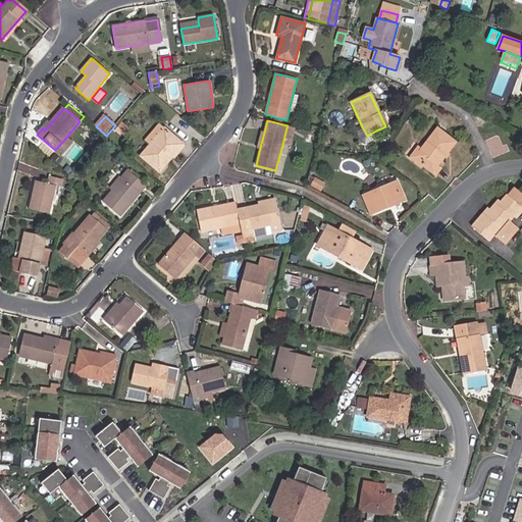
[(118,137),(124,128),(119,123),(112,132),(118,137)]
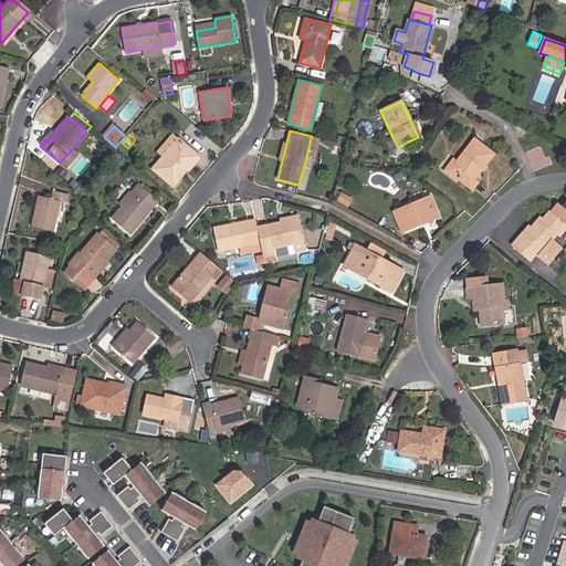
[(171,134),(155,154),(161,159),(178,139),(171,134)]
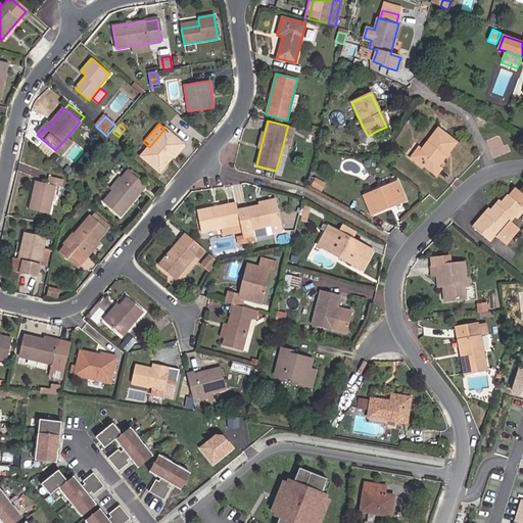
[(380,138),(377,131),(368,136),(363,127),(359,129),(358,132),(363,143),(366,145),(380,138)]
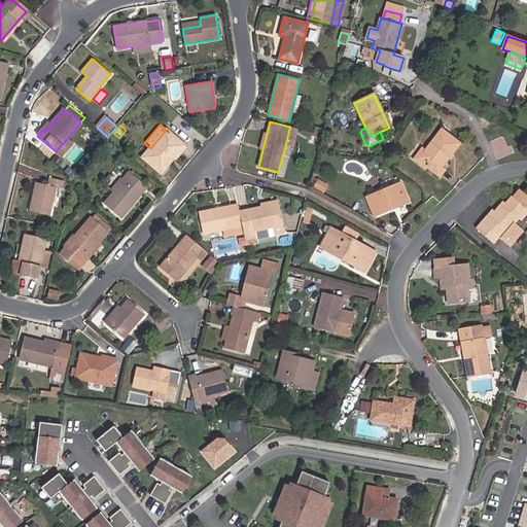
[(292,147),(296,131),(289,129),(285,146),(292,147)]
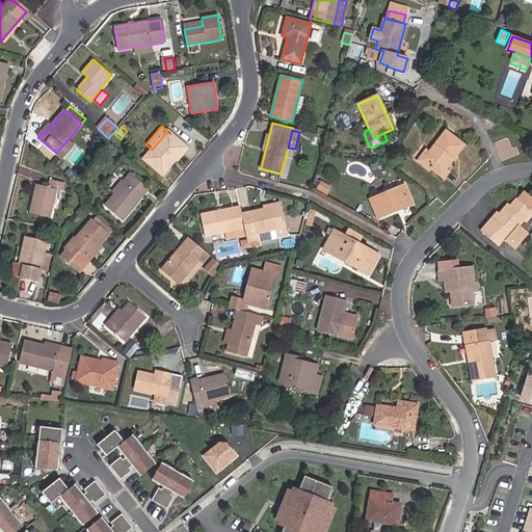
[(431,165),(430,167),(442,177),(447,169),(446,168),(464,144),(446,130),(429,153),(424,160),(431,165)]
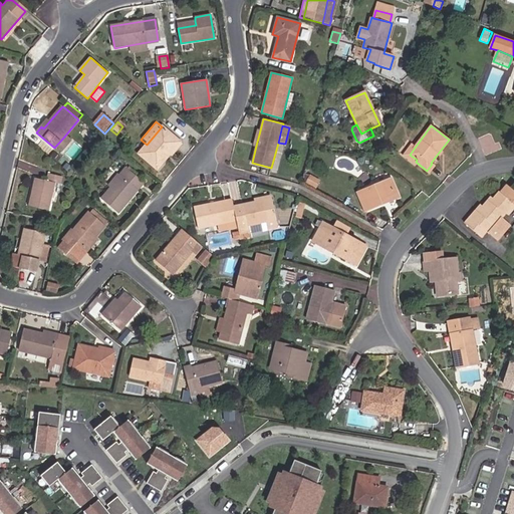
[(180,142),(162,126),(147,145),(139,154),(157,170),(163,163),(160,160),(167,152),(170,154),(180,142)]
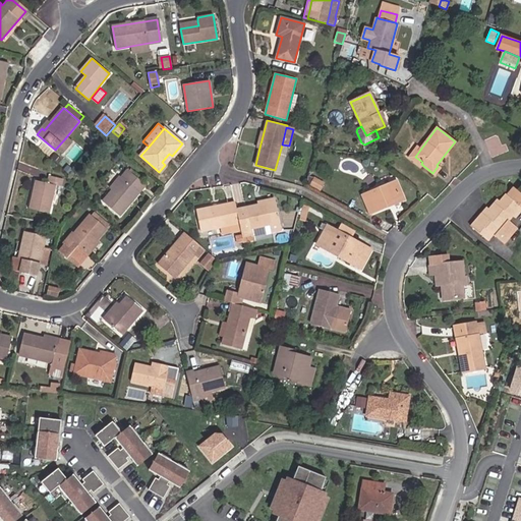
[(97,132),(93,137),(98,142),(103,137),(97,132)]
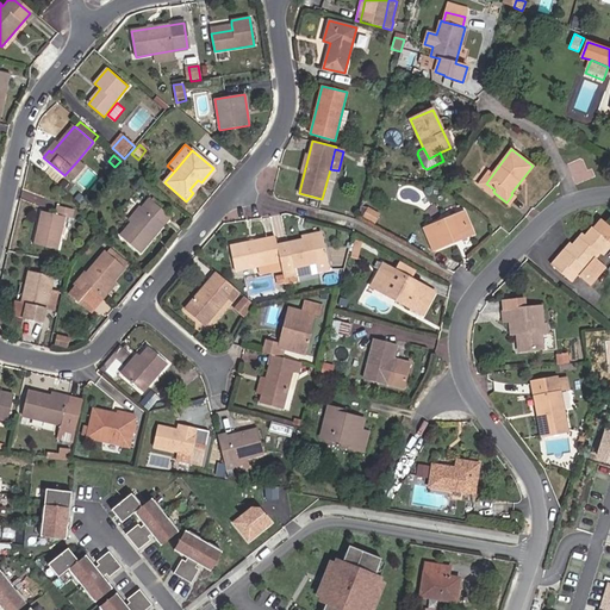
[(72,181),(82,167),(76,162),(64,175),(72,181)]
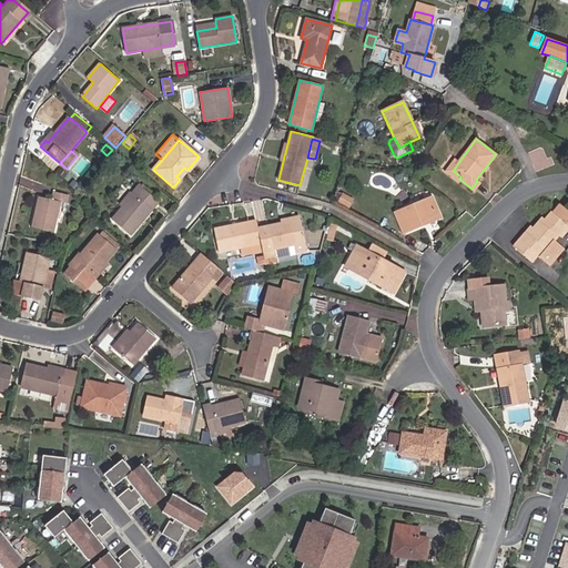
[(190,172),(202,159),(199,156),(188,170),(190,172)]
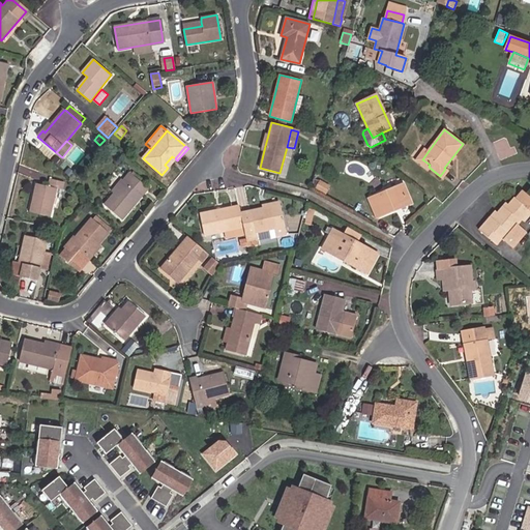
[(417,160),(428,168),(429,167),(430,165),(422,159),(428,152),(424,150),(417,160)]
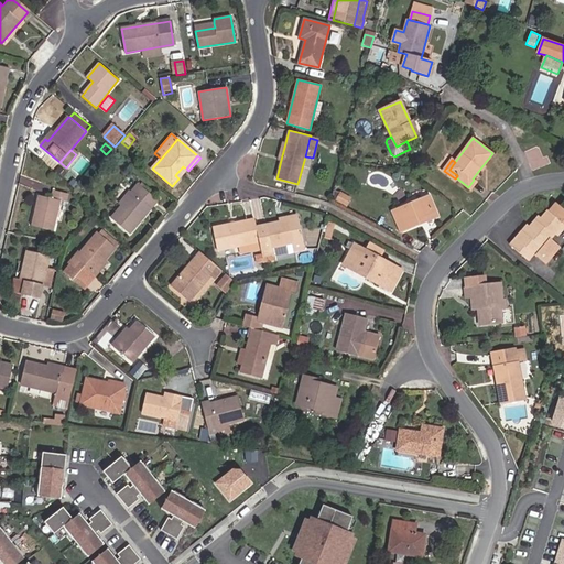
[(179,179),(186,169),(183,166),(175,175),(179,179)]
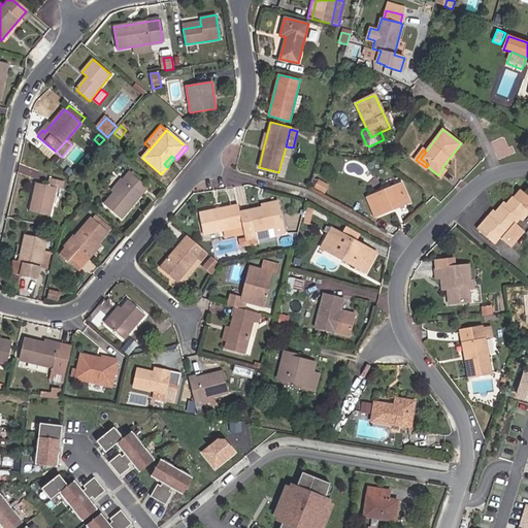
[(441,177),(447,170),(443,168),(438,175),(441,177)]
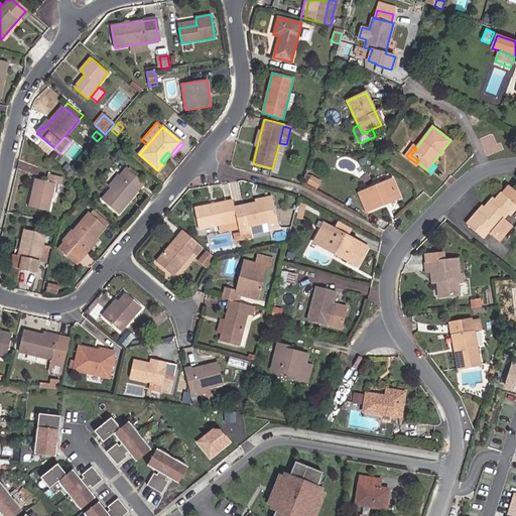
[(144,183),(127,169),(121,177),(112,188),(102,200),(119,214),(144,183)]
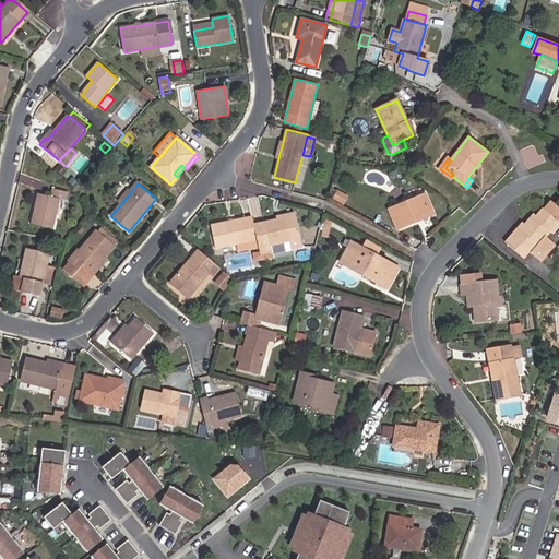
[(32,224),(52,229),(58,207),(63,209),(67,193),(50,190),(49,197),(38,194),(32,224)]
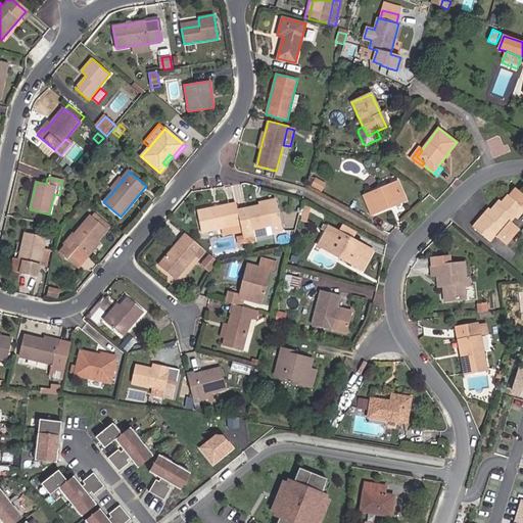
[(120,178),(110,188),(113,191),(123,180),(120,178)]
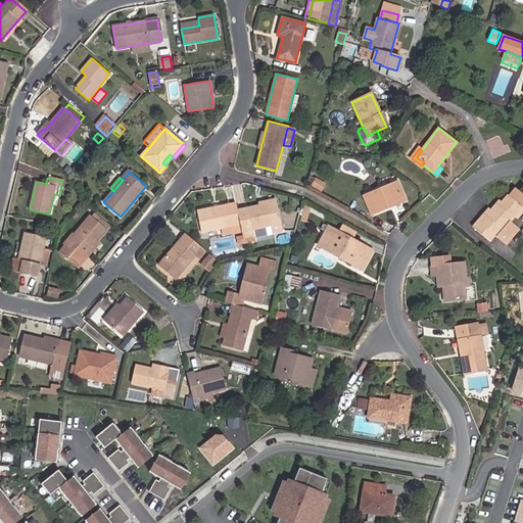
[(310,187),(320,193),(324,185),(315,180),(310,187)]
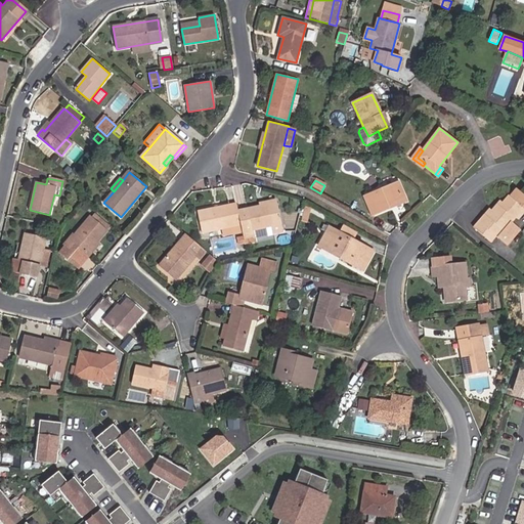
[(389,208),(388,205),(405,198),(399,182),(364,197),(372,215),(389,208)]
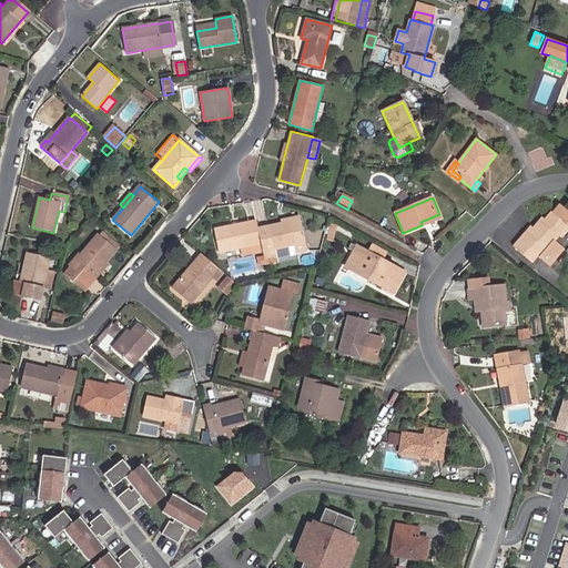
[(564,206),(560,203),(553,213),(555,215),(564,206)]
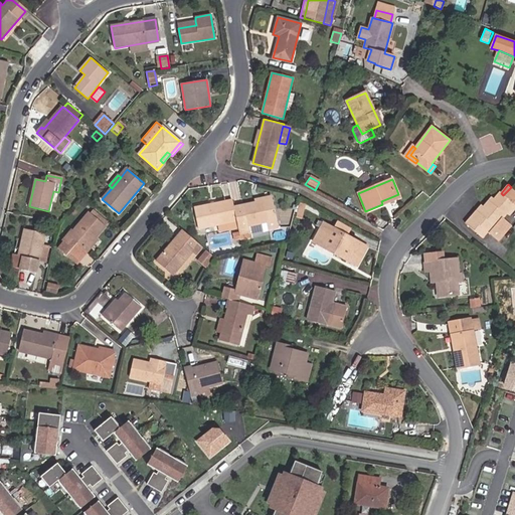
[(491,202),(489,200),(483,207),(479,212),(477,211),(466,223),(476,232),(482,226),(487,231),(489,233),(501,220),(508,212),(514,205),(514,204),(514,190),(511,187),(503,195),(501,193),(500,192),(494,198),(491,202)]
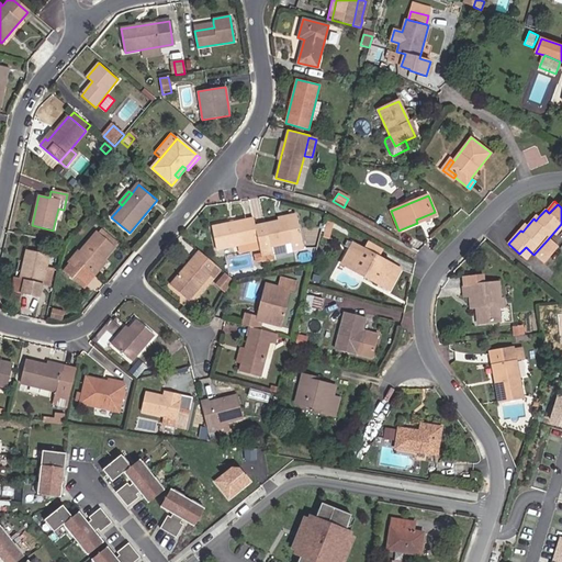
[(417,223),(436,215),(435,212),(416,220),(417,223)]
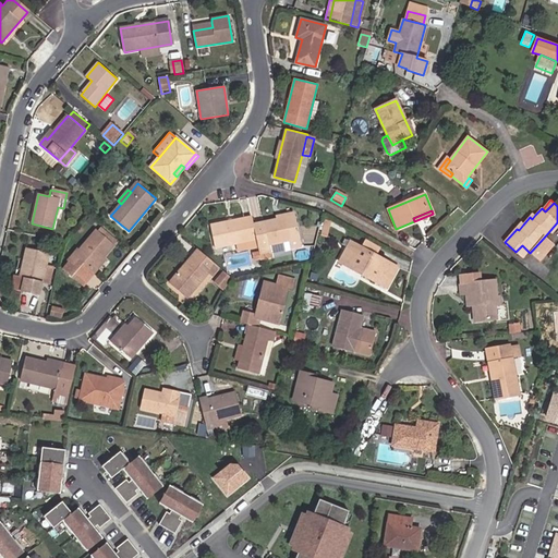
[(300,238),(294,216),(253,225),(256,240),(258,247),(258,252),(261,261),(273,257),(270,244),(288,241),(289,251),(302,247),(300,238)]
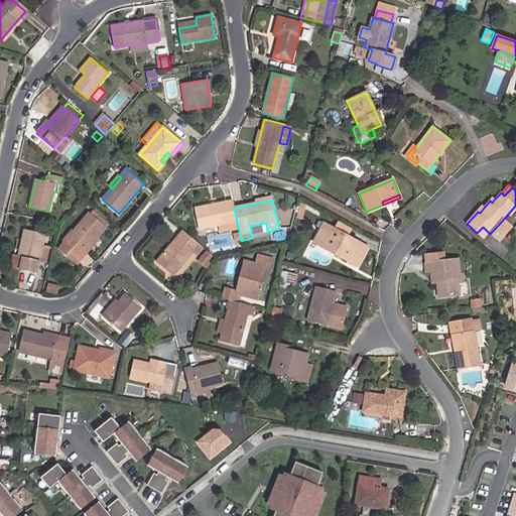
[(237,222),(234,208),(232,201),(195,208),(200,229),(217,226),(237,222)]
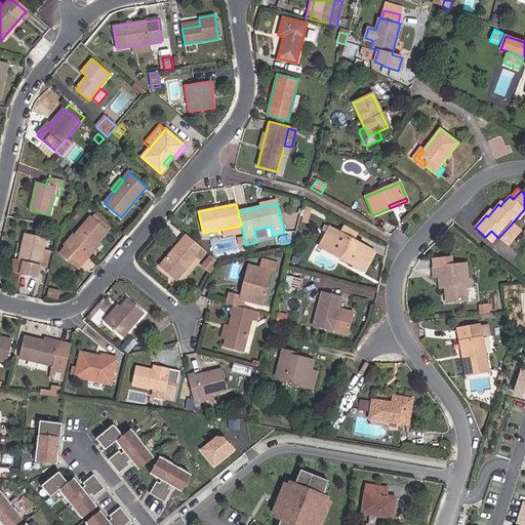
[(300,223),(307,225),(311,209),(304,207),(300,223)]
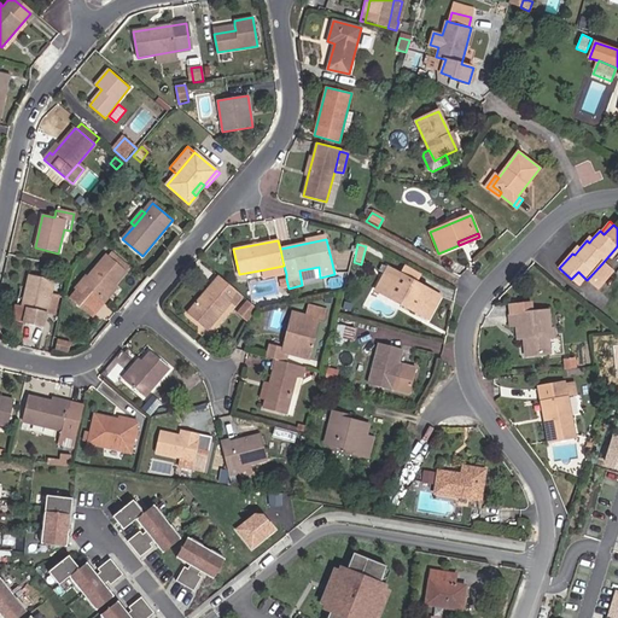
[(127,268),(109,252),(106,255),(124,270),(127,268)]
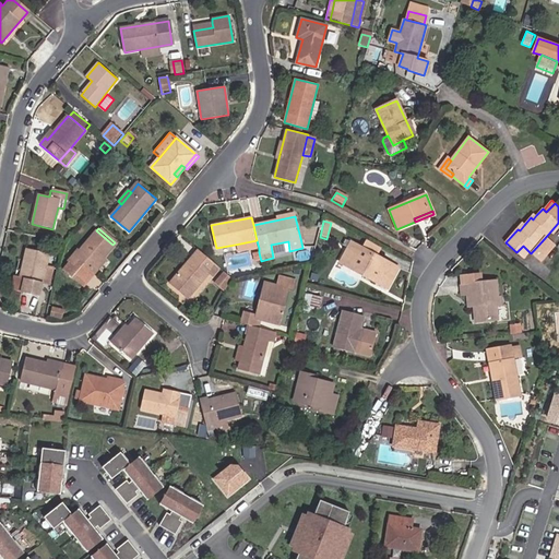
[(113,245),(96,230),(67,264),(79,274),(85,266),(92,272),(104,259),(115,246),(113,245)]
